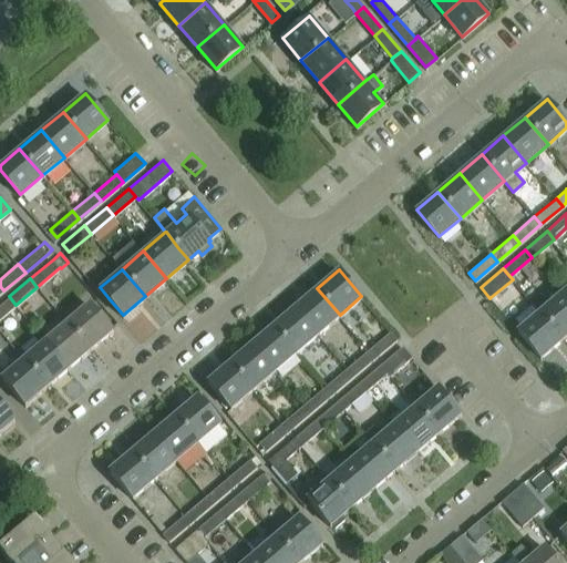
[(318,334),(340,315),(317,288),(295,307),(318,334)]
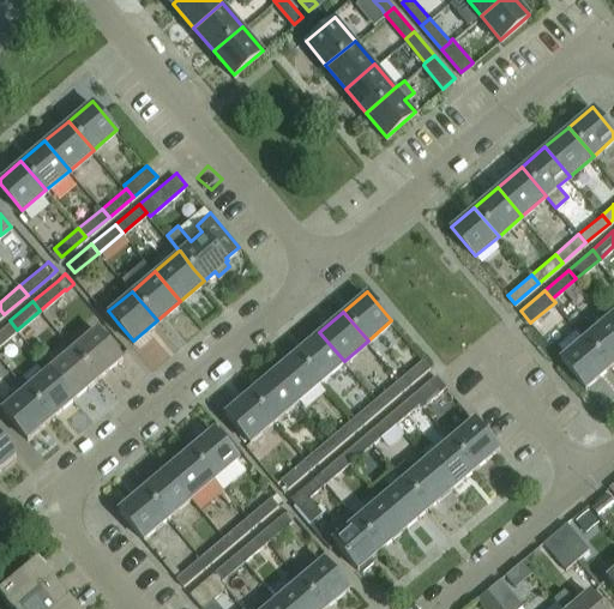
[(596,327),(587,315),(575,325),(584,337),(609,366),(613,361),(613,324),(608,317),(596,327)]
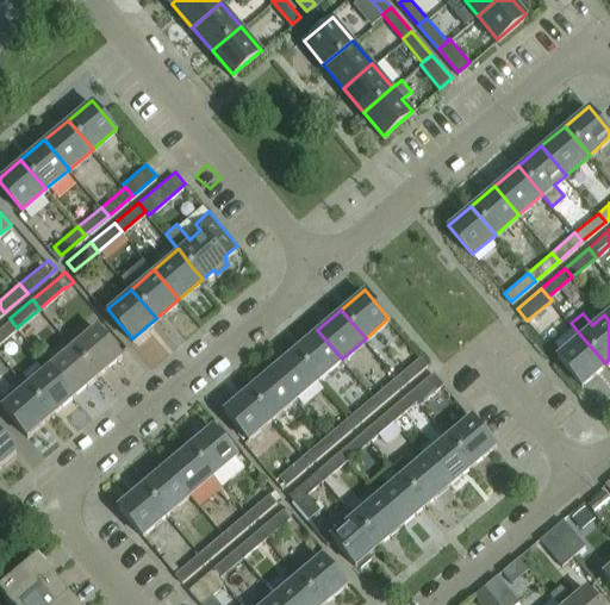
[(0,341),(17,328),(10,318),(0,325),(0,341)]
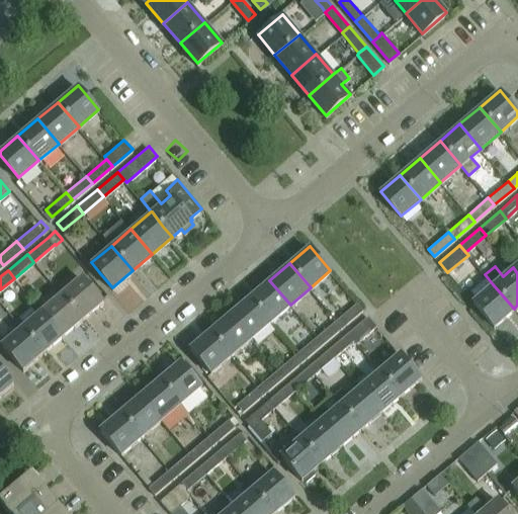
[(83,318),(102,301),(89,285),(81,276),(61,292),(67,300),(83,318)]
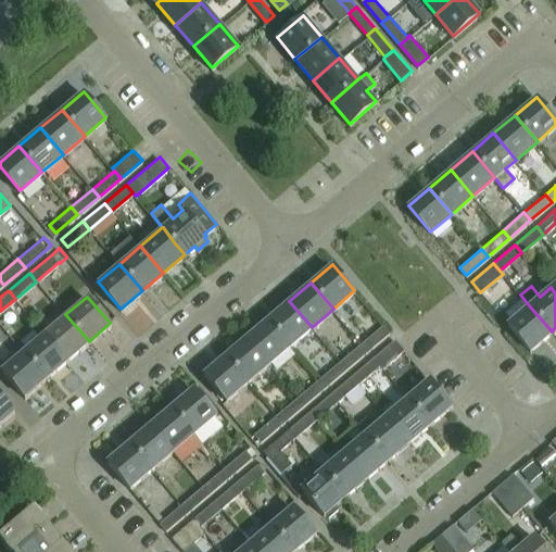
[(290,346),(312,327),(289,301),(268,318),(290,346)]
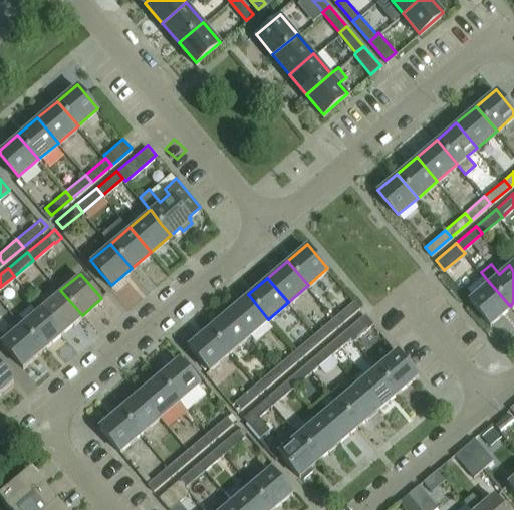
[(490,323),(510,306),(489,282),(469,299),(490,323)]
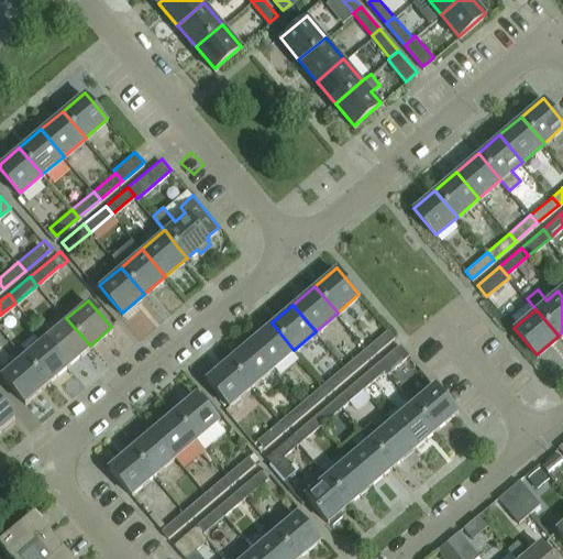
[(69,363),(90,346),(73,326),(66,318),(45,336),(59,352),(69,363)]
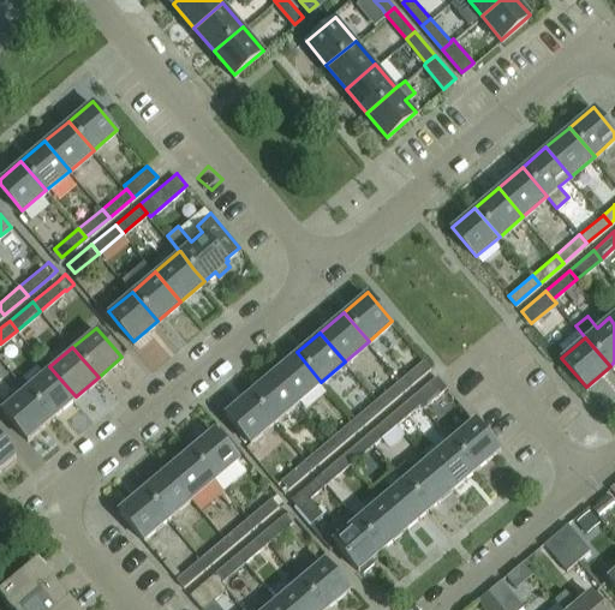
[(298,401),(321,382),(297,352),(273,372),(298,401)]
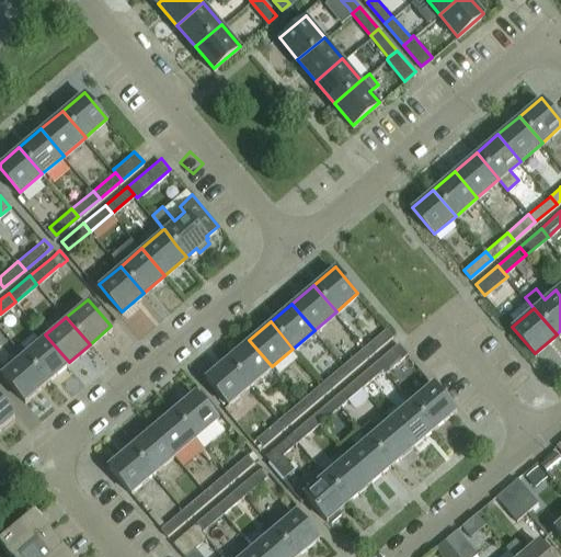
[(371,353),(376,349),(392,334),(386,327),(369,341),(365,345),(371,353)]
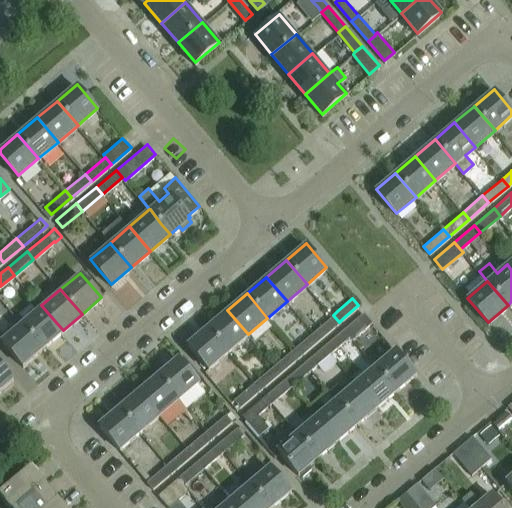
[(42,347),(63,330),(54,320),(41,305),(21,323),(42,347)]
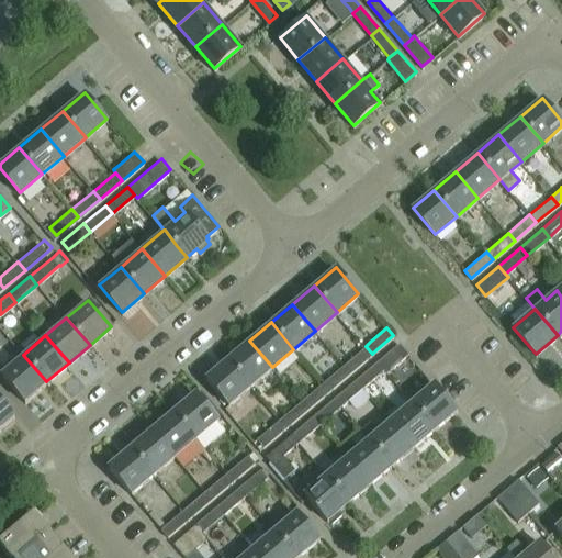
[(250,386),(272,367),(249,341),(227,359),(250,386)]
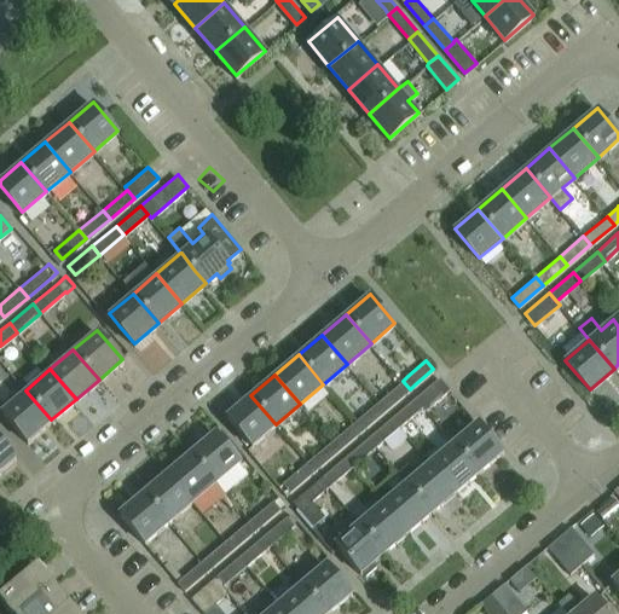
[(426,409),(432,404),(450,388),(439,376),(421,392),(416,397),(422,405),(426,409)]
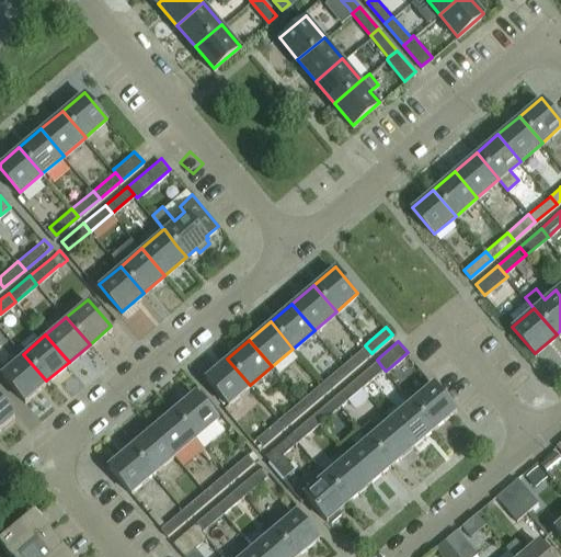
[(350,371),(371,353),(365,345),(343,363),(350,371)]
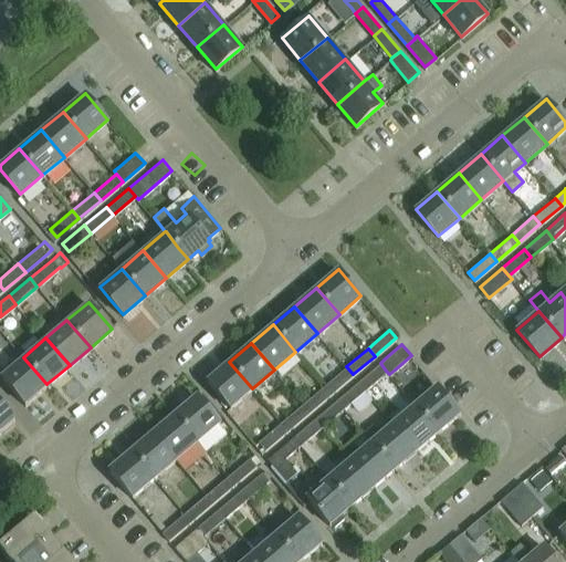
[(24,403),(46,384),(23,357),(1,375),(10,386),(24,403)]
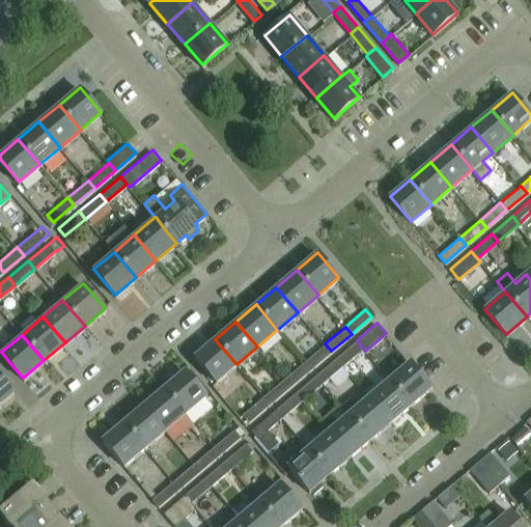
[(216,382),(236,364),(215,339),(195,356),(216,382)]
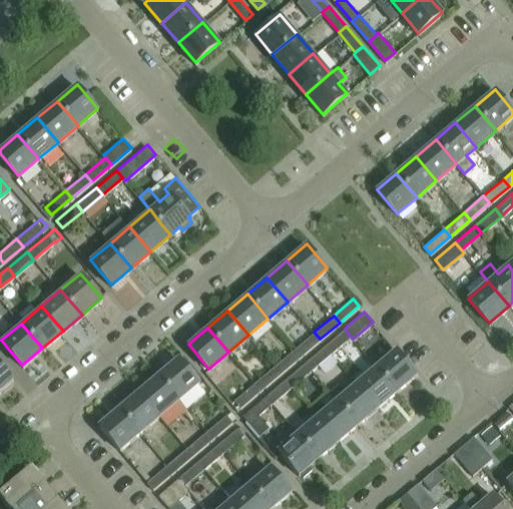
[(330,353),(350,336),(345,329),(324,346),(330,353)]
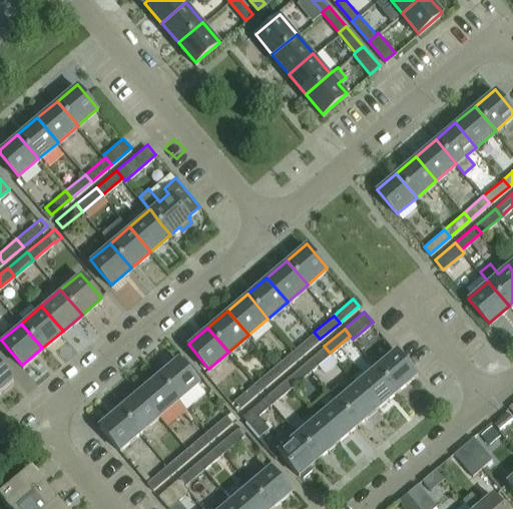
[(300,356),(320,339),(314,332),(294,349),(300,356)]
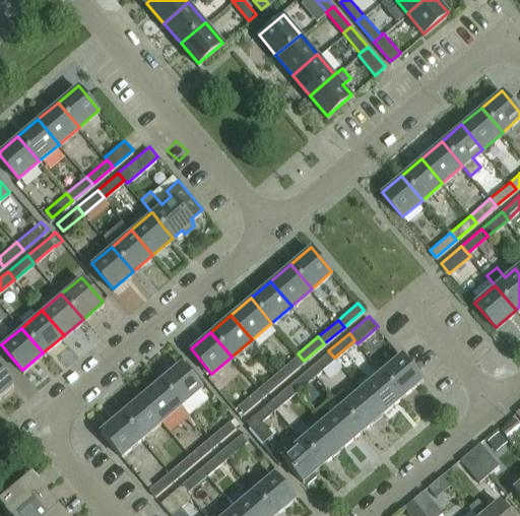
[(314,374),(334,358),(328,350),(309,367),(314,374)]
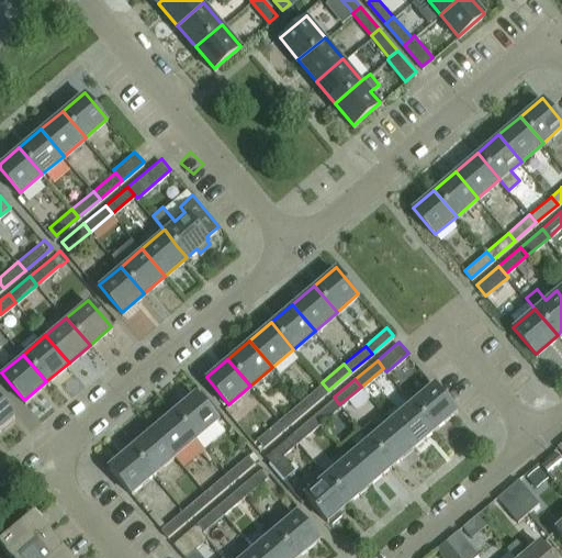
[(306,408),(328,390),(322,382),(300,400),(306,408)]
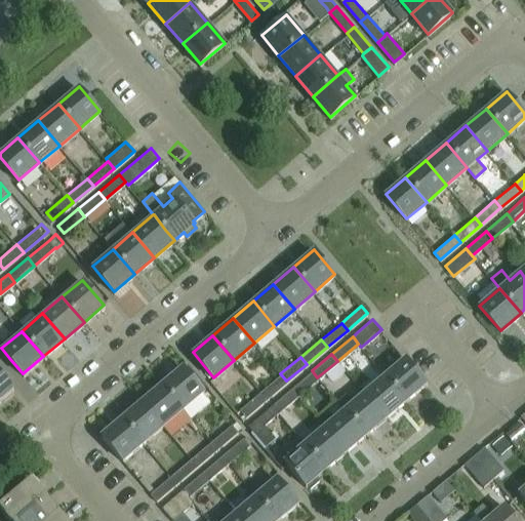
[(390,370),(386,374),(406,399),(427,383),(405,357),(390,370)]
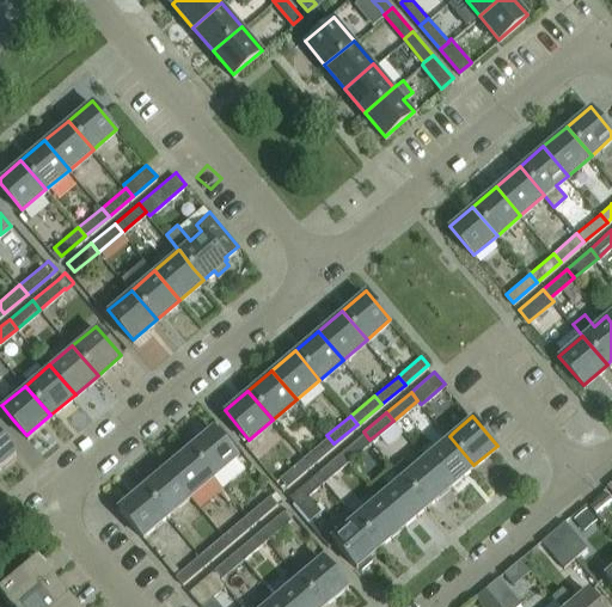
[(200,437),(189,447),(214,476),(238,455),(213,425),(212,427),(208,424),(199,433),(200,437)]
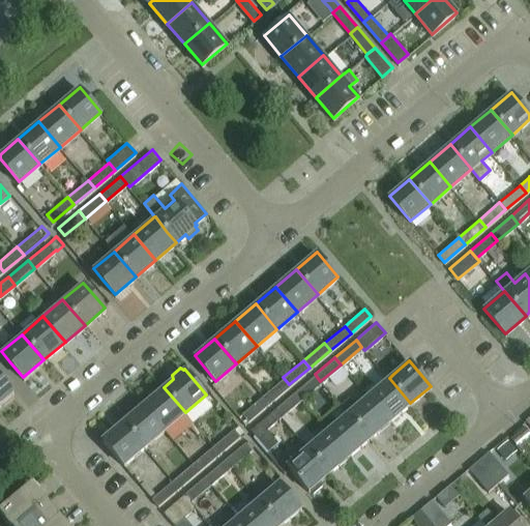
[(301,397),(320,381),(315,374),(295,389),(301,397)]
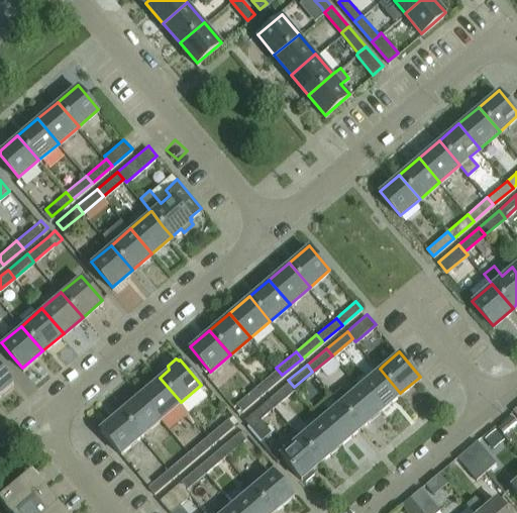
[(0,392),(12,382),(0,368),(0,367),(0,392)]
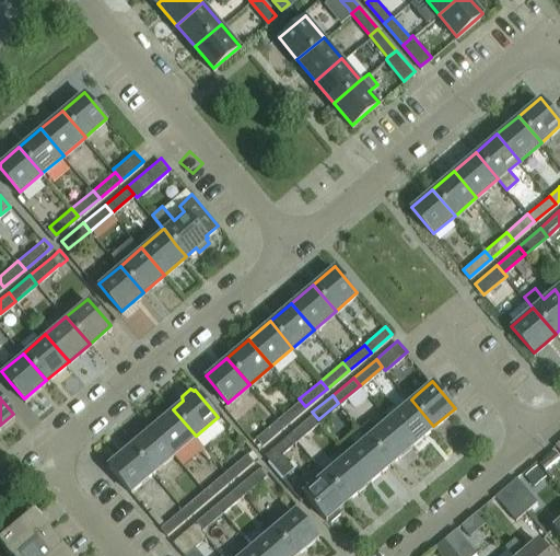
[(283,425),(305,406),(299,398),(277,417),(283,425)]
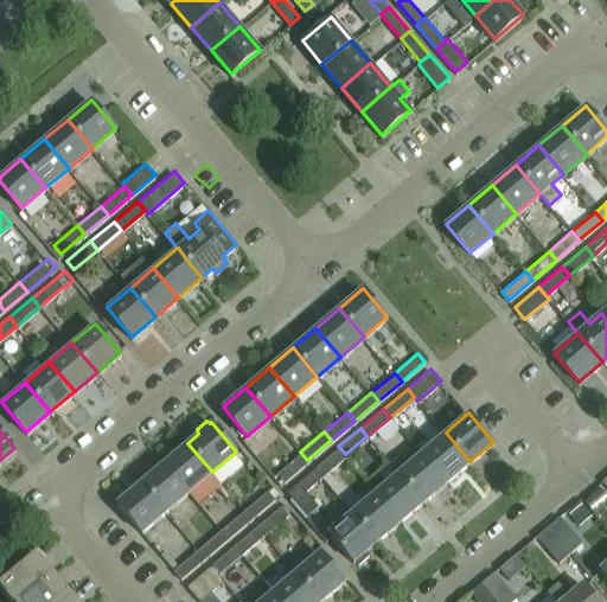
[(446,481),(470,461),(446,433),(422,453),(446,481)]
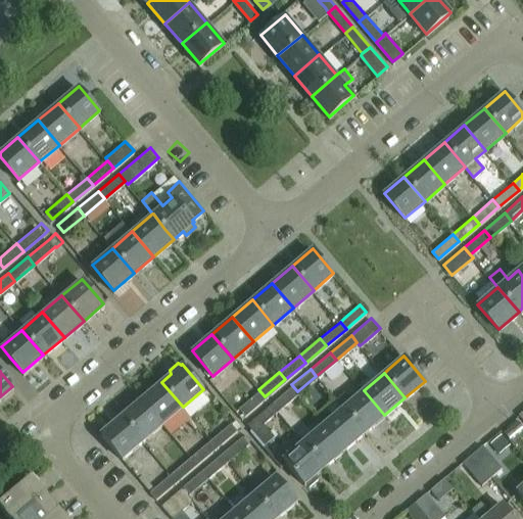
[(161,382),(141,398),(162,424),(171,432),(190,416),(183,407),(161,382)]
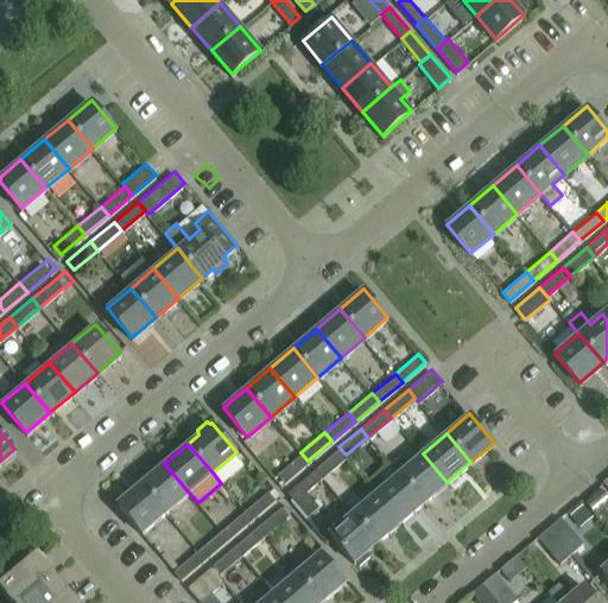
[(321,475),(346,455),(339,446),(315,467),(321,475)]
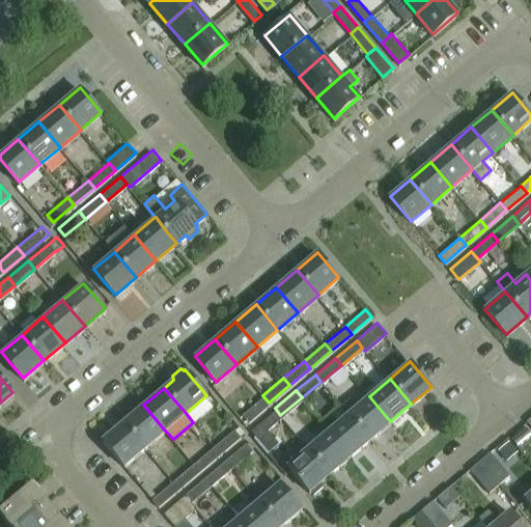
[(249,418),(269,403),(262,395),(243,411),(249,418)]
